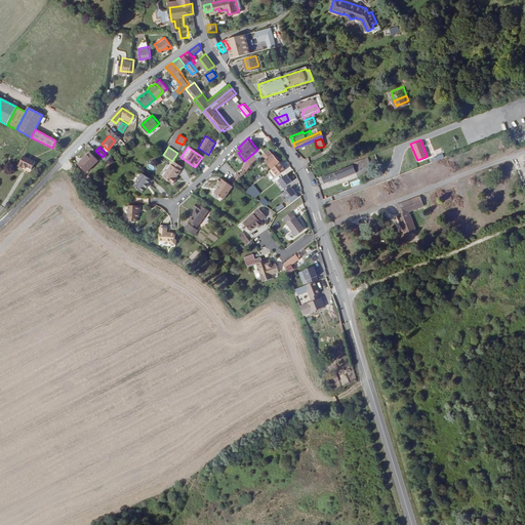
[(274,167),(282,161),(275,153),(274,153),(270,149),(263,155),(274,167)]
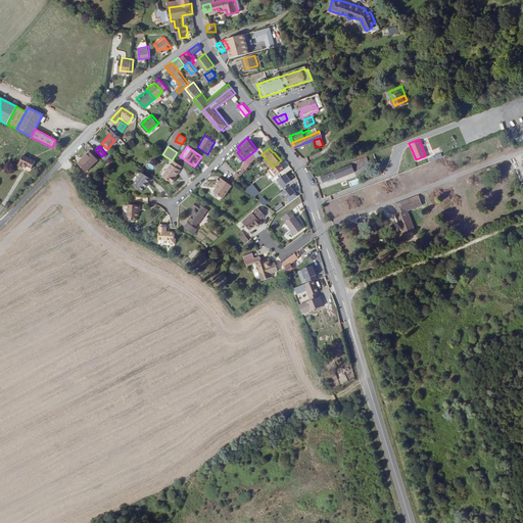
[(81,165),(90,172),(99,159),(100,158),(91,152),(81,165)]
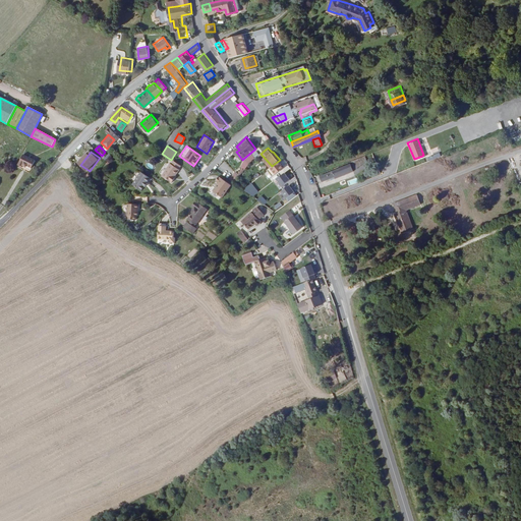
[(36,161),(23,155),(18,166),(22,168),(23,166),(26,167),(26,166),(32,168),(36,161)]
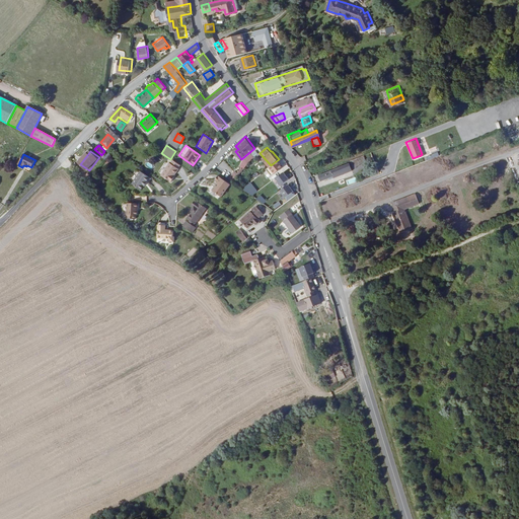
[(170,161),(179,167),(182,162),(174,156),(170,161)]
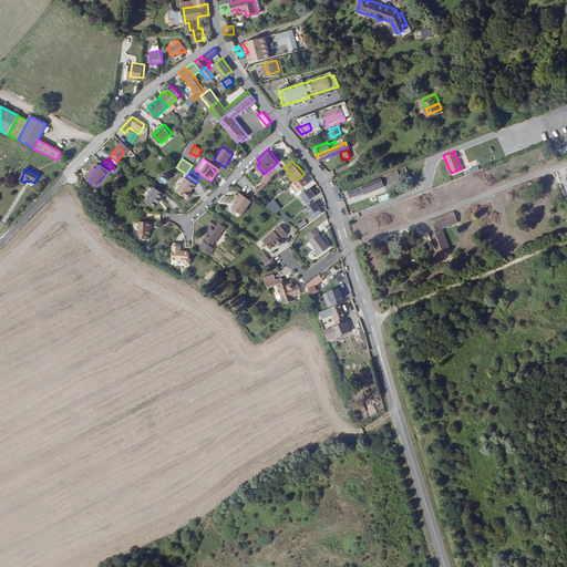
[(305,174),(296,181),(301,186),(309,179),(305,174)]
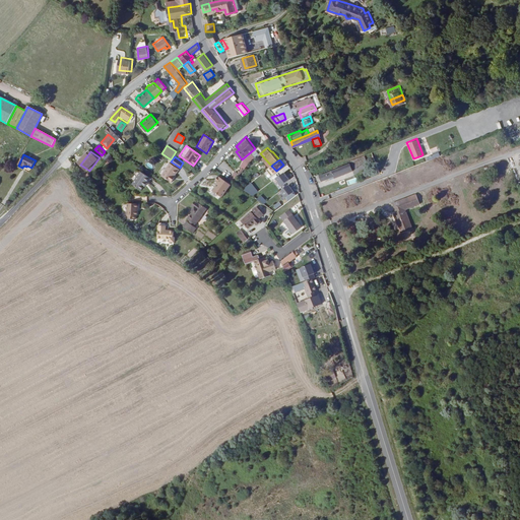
[(352,169),(349,160),(333,168),(336,174),(333,175),(334,177),(352,169)]
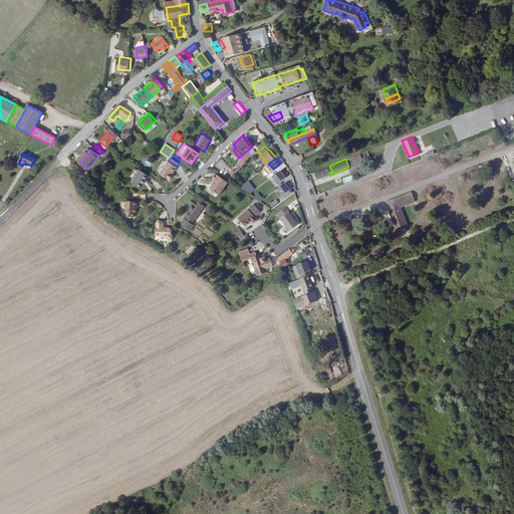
[(178,166),(169,160),(161,172),(170,179),(173,175),(172,174),(178,166)]
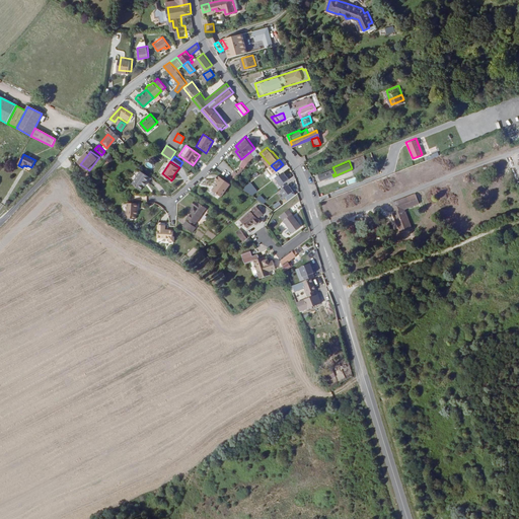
[(336,173),(332,167),(318,173),(320,178),(332,173),(332,174),(336,173)]
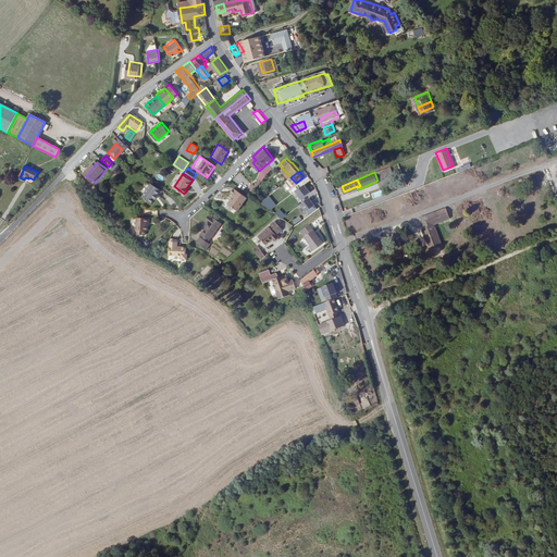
[(161,188),(151,182),(143,196),(152,202),(156,198),(156,199),(160,194),(159,194),(161,188)]
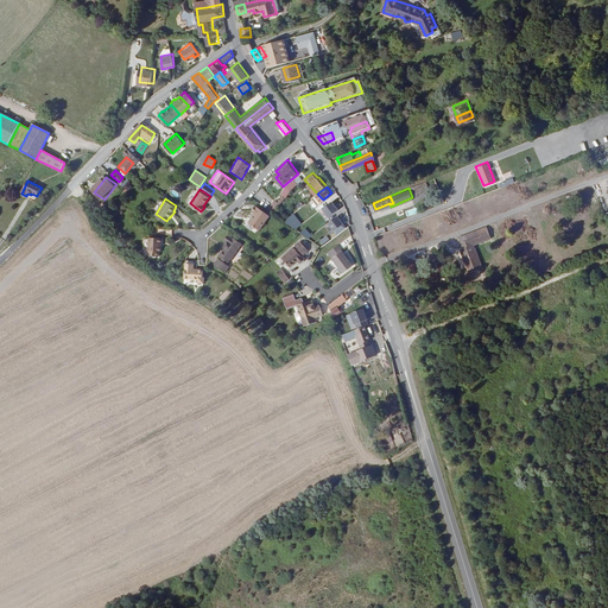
[(327,221),(340,215),(333,202),(320,209),(327,221)]
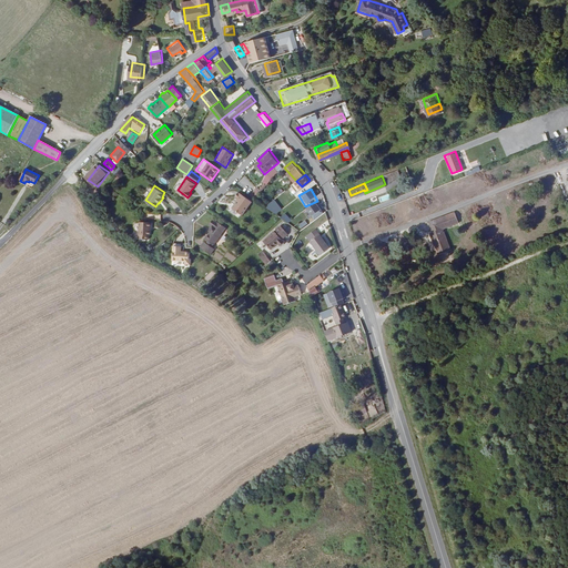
[(243,213),(253,199),(239,190),(236,194),(240,196),(233,206),(243,213)]
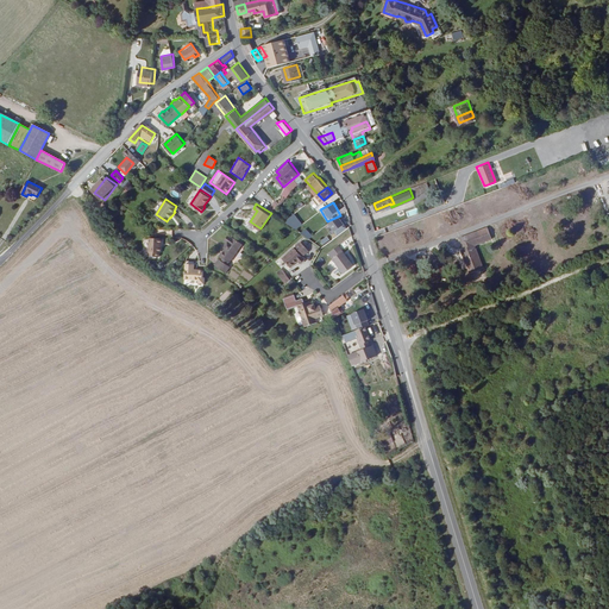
[(327,225),(337,237),(347,228),(338,217),(327,225)]
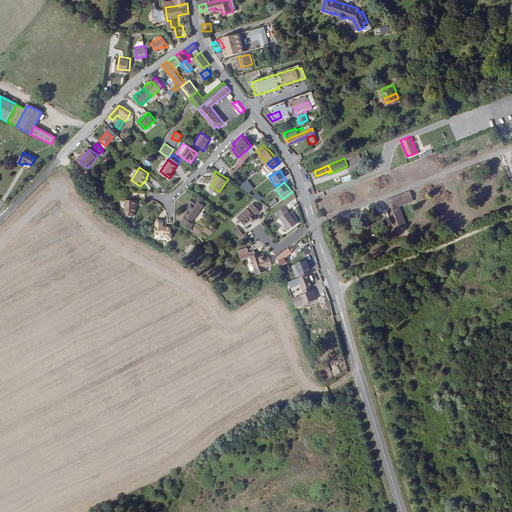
[(412,200),(408,191),(385,199),(389,209),(386,210),(393,228),(394,230),(405,225),(397,206),(412,200)]
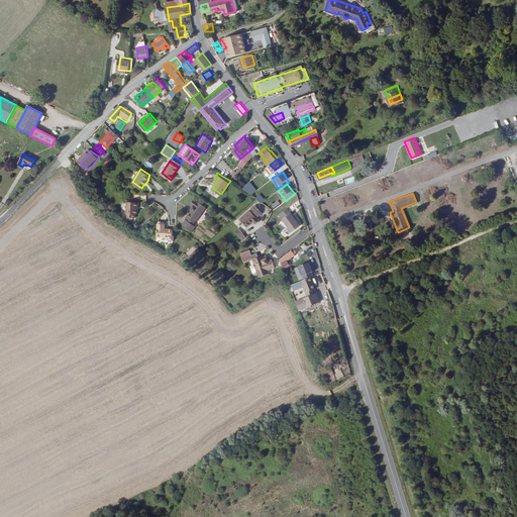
[(260,195),(255,197),(262,203),(265,200),(260,195)]
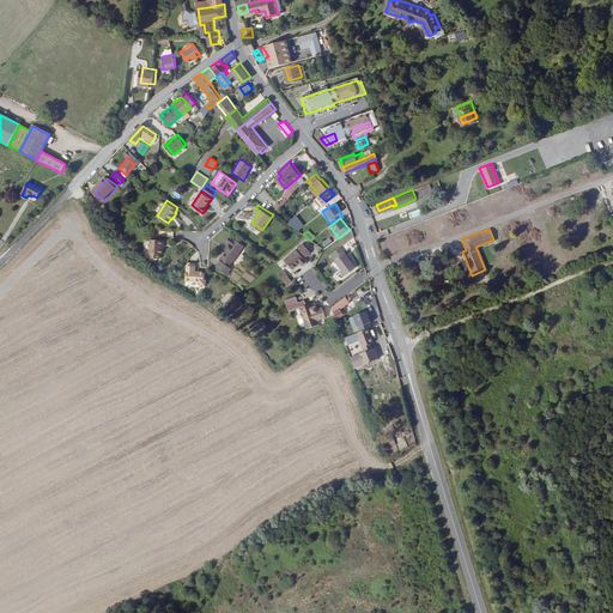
[(232,262),(246,243),(232,234),(228,241),(231,244),(224,256),(226,258),(224,260),(223,260),(218,266),(229,273),(234,267),(230,265),(232,261),(232,262)]
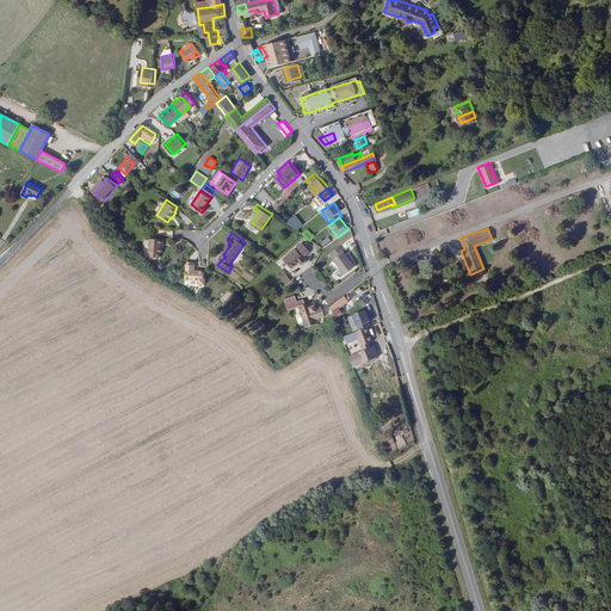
[(165,238),(152,236),(150,255),(161,255),(161,251),(162,251),(164,242),(165,242),(165,238)]
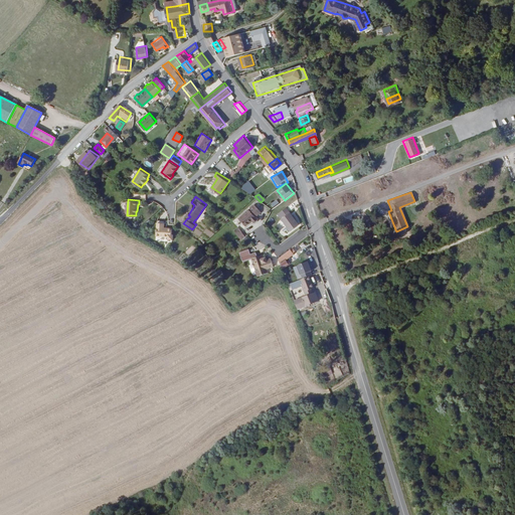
[(271,204),(273,208),(279,203),(277,200),(271,204)]
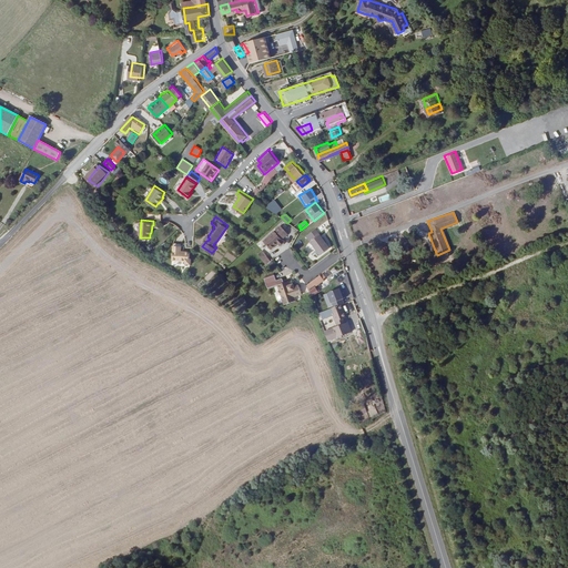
[(290,232),(282,223),(265,239),(273,247),(280,241),(282,243),(286,240),(284,236),(290,232)]
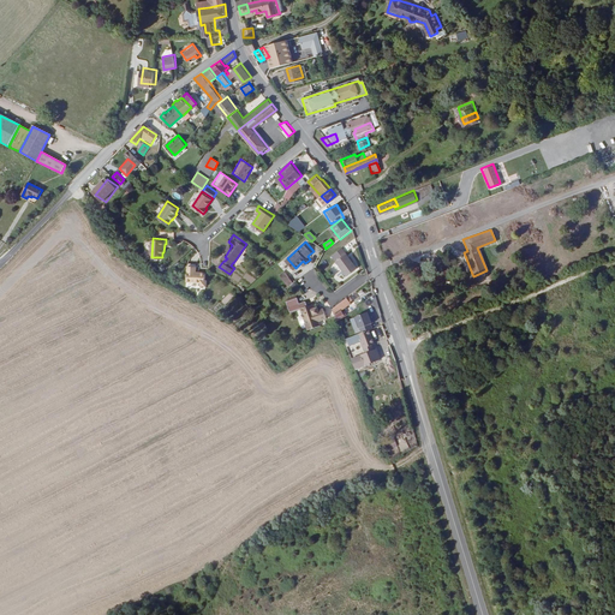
[(350,274),(360,266),(344,244),(334,252),(333,252),(350,274)]
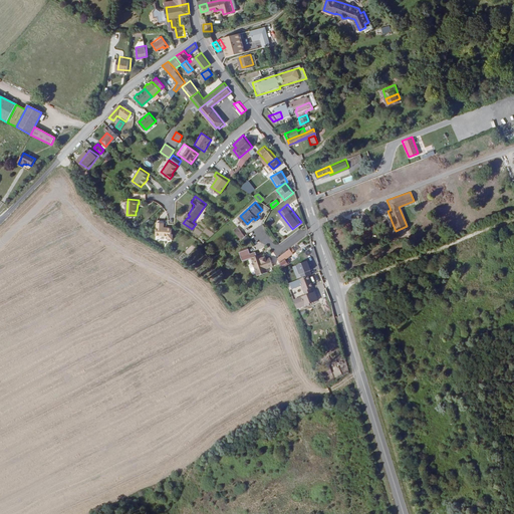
[(167,222),(159,222),(159,236),(166,236),(166,238),(176,239),(176,234),(174,234),(174,227),(167,227),(166,227),(167,222)]
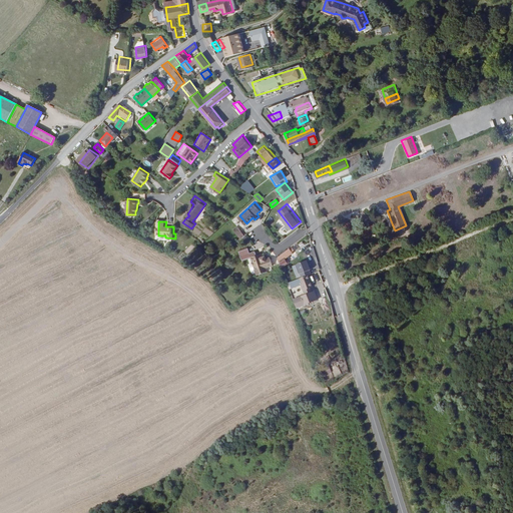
[(267,258),(266,258),(264,252),(259,253),(258,249),(252,251),(250,246),(241,250),(244,260),(253,257),(260,274),(270,271),(269,267),(276,265),(273,255),(267,258)]
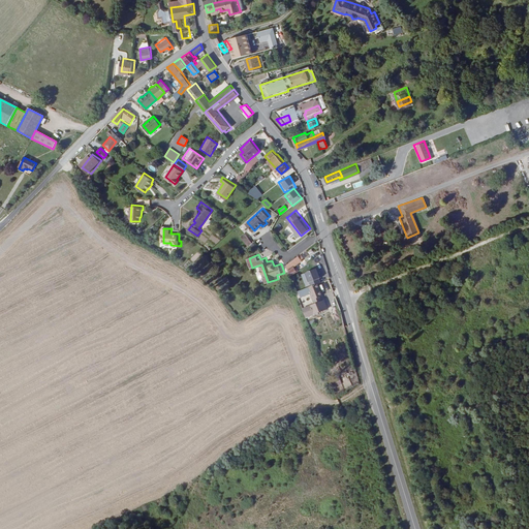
[(286,267),(290,276),(299,272),(297,269),(296,269),(293,266),(304,258),(301,254),(286,267)]
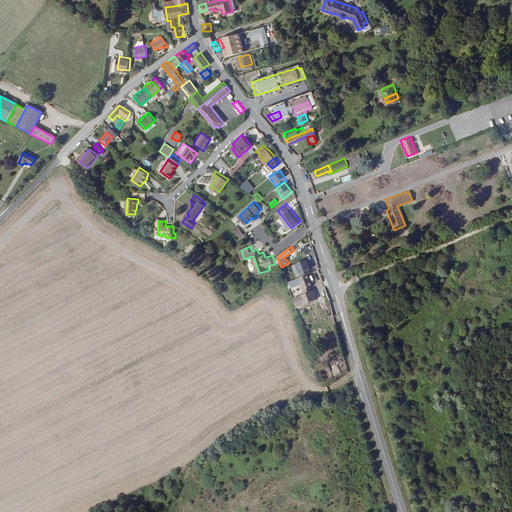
[(296,264),(301,277),(310,274),(309,270),(310,270),(306,260),(296,264)]
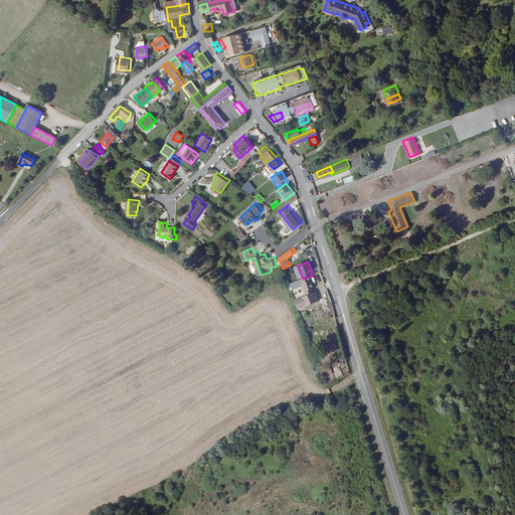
[(314,289),(309,277),(301,280),(303,286),(302,286),(306,297),(313,294),(311,290),(314,289)]
